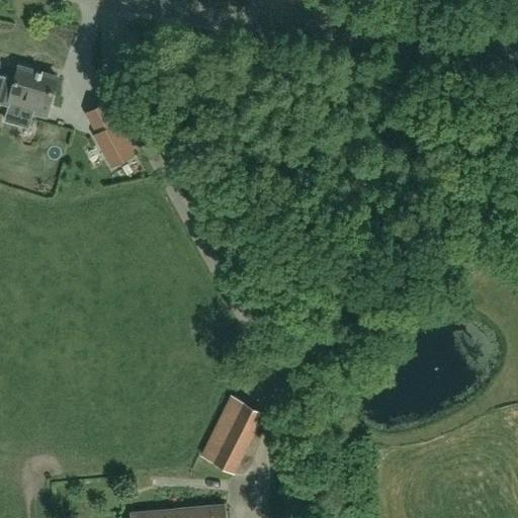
[(57,76),(19,65),(9,101),(33,106),(32,112),(46,115),(57,76)]
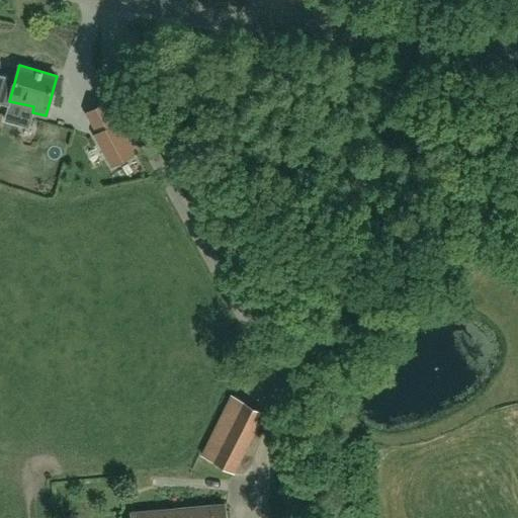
[(0,101),(0,134),(7,113),(12,114),(14,106),(0,101)]
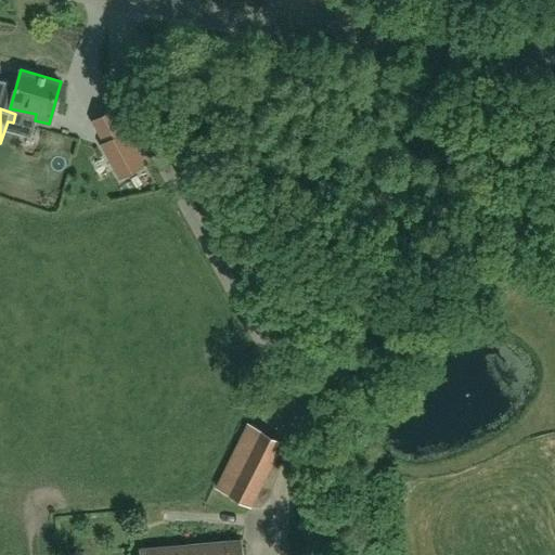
[(120,178),(145,164),(127,131),(116,110),(94,120),(106,142),(102,144),(120,178)]
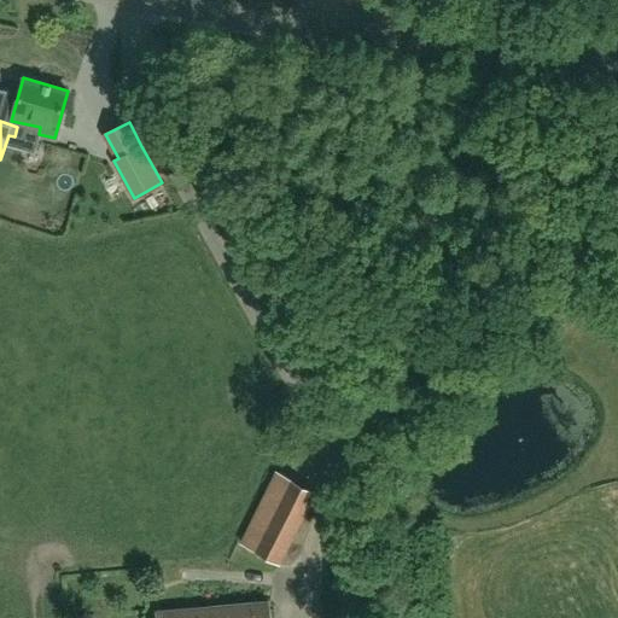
[(242,544),(281,564),(316,494),(277,473),(242,544)]
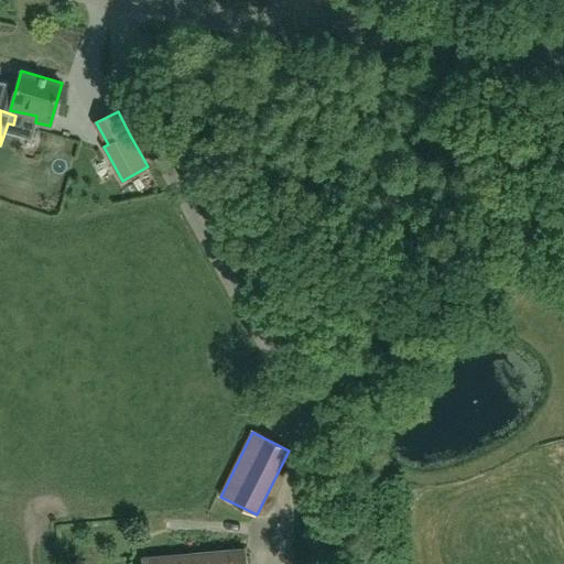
[(143,560),(143,563),(247,563),(245,548),(143,560)]
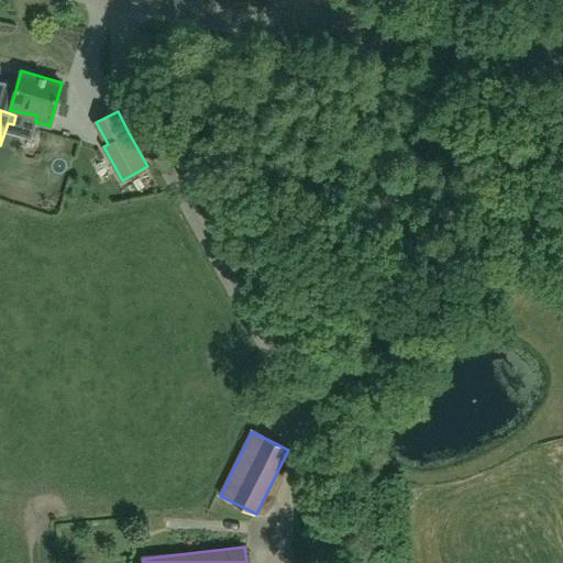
All buildings are outlined.
